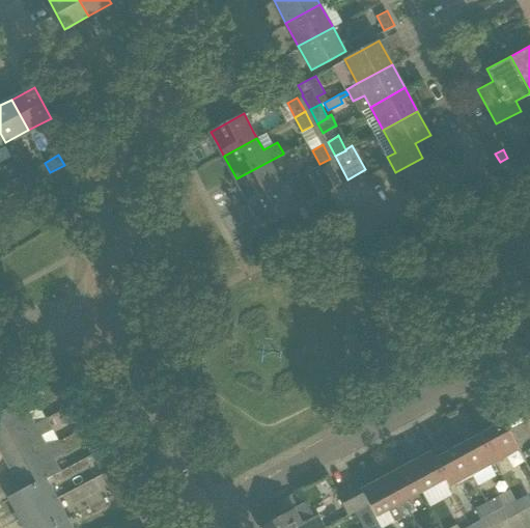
[(315,166),(329,190),(342,183),(330,159),(319,164),(315,166)]
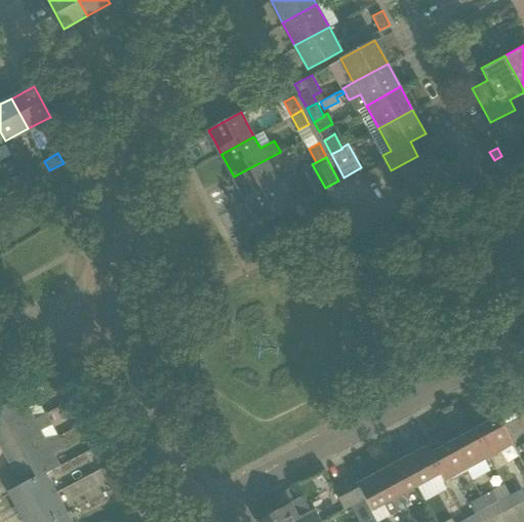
[(267,159),(234,176),(240,189),(246,199),(246,200),(280,182),(285,178),(284,177),(285,176),(280,167),(273,171),(267,159)]
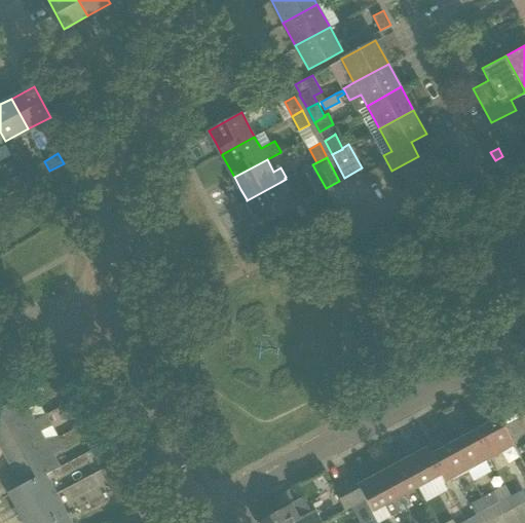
[(31,169),(36,179),(49,171),(44,161),(31,169)]
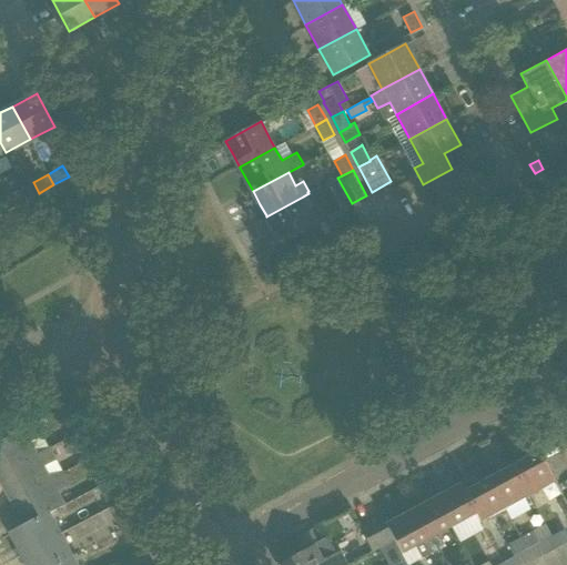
[(20,202),(14,192),(1,199),(8,210),(20,202)]
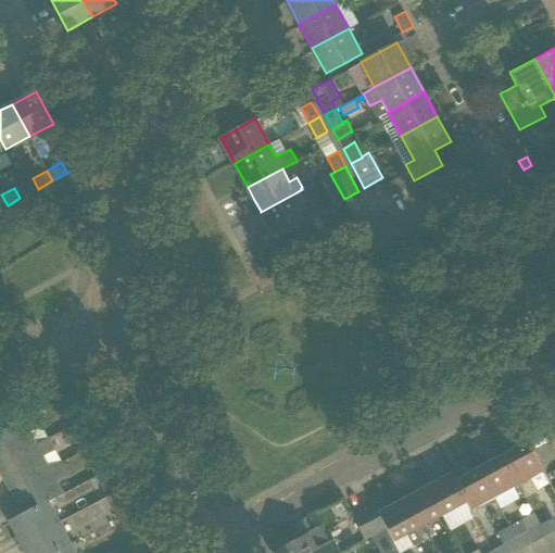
[(261,212),(259,213),(260,213),(266,225),(267,225),(274,236),(272,236),(272,237),(273,238),(277,235),(278,235),(286,250),(318,233),(297,192),(261,212)]
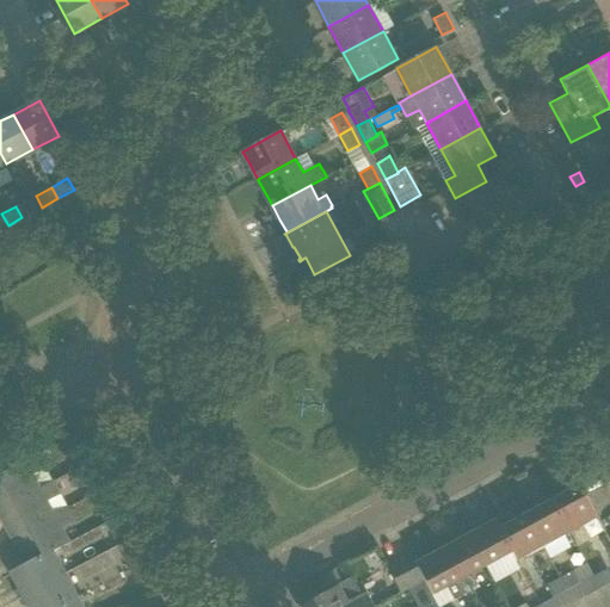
[(55,445),(42,452),(47,462),(60,454),(55,445)]
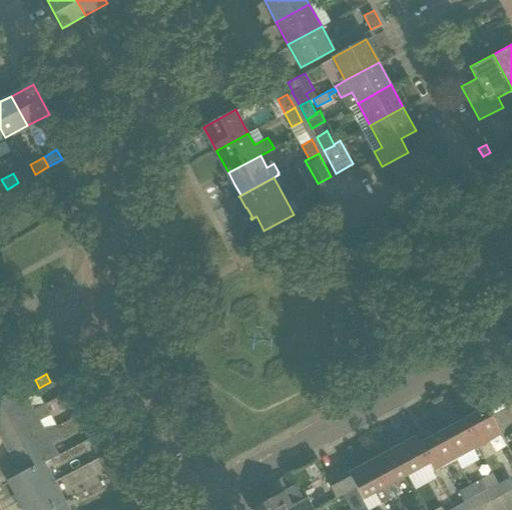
[(0,398),(0,427),(33,409),(26,397),(38,391),(32,381),(0,398)]
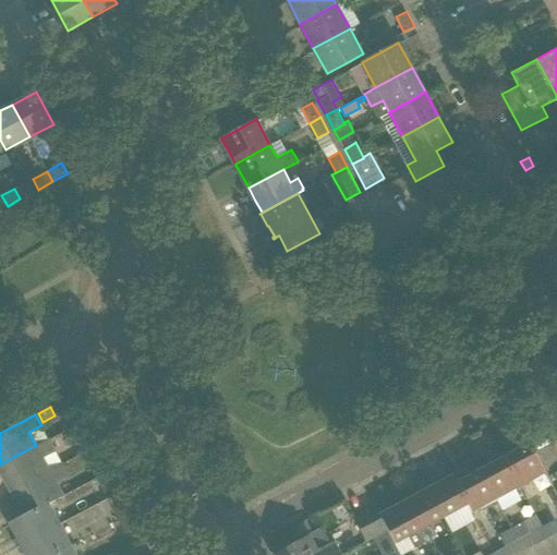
[(77,423),(61,431),(68,444),(83,436),(77,423)]
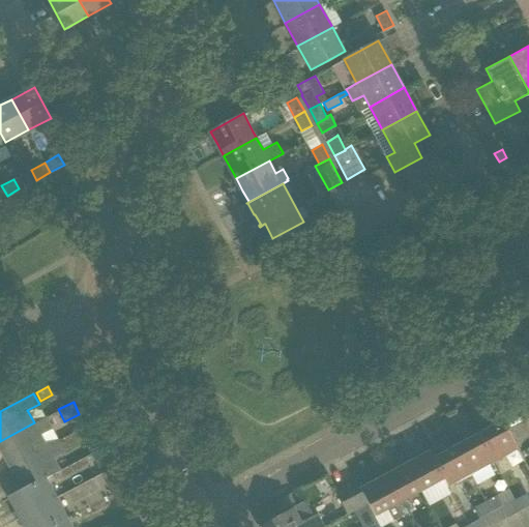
[(34,422),(0,441),(0,446),(10,466),(47,446),(40,434),(38,430),(42,428),(45,432),(52,428),(50,423),(46,416),(38,420),(34,422)]
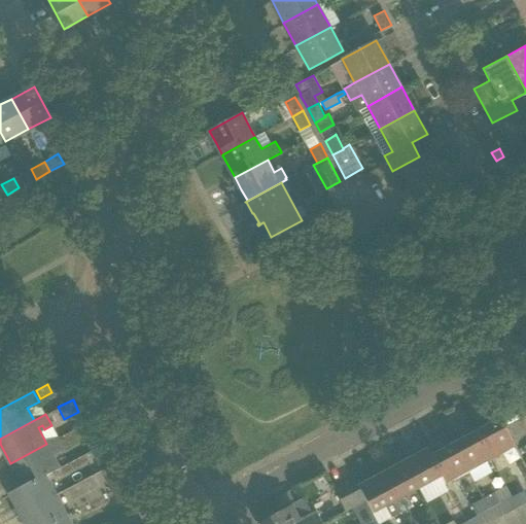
[(477,430),(491,458),(515,446),(499,418),(477,430)]
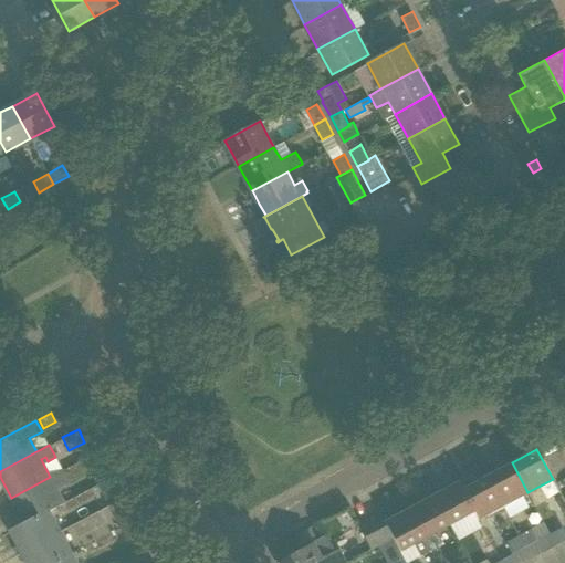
[(488,476),(503,506),(527,492),(512,462),(488,476)]
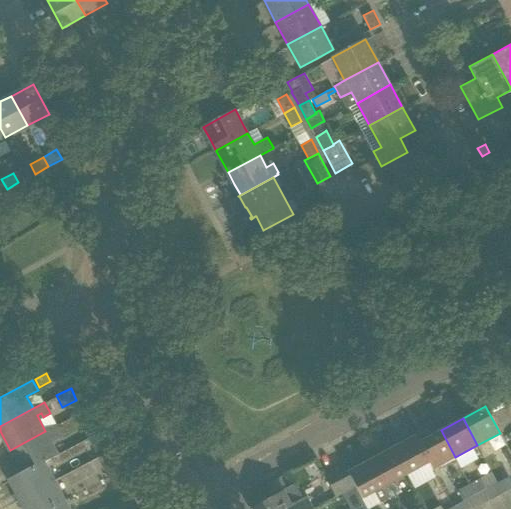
[(45,431),(10,450),(22,472),(43,460),(43,461),(57,454),(51,441),(49,438),(53,435),(55,439),(62,435),(60,432),(56,424),(45,431)]
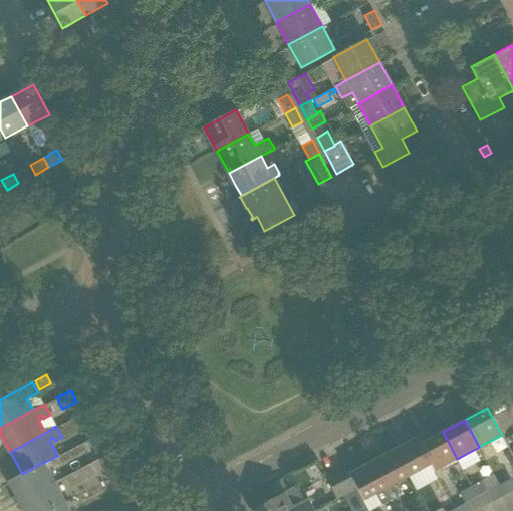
[(416,437),(435,471),(457,459),(443,432),(421,444),(417,436),(416,437)]
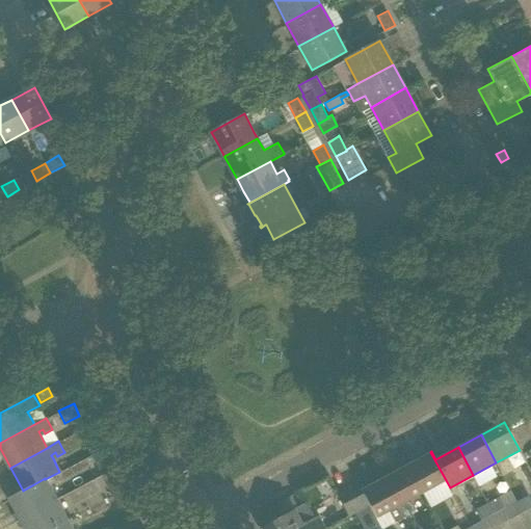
[(91,454),(99,469),(109,463),(102,449),(91,454)]
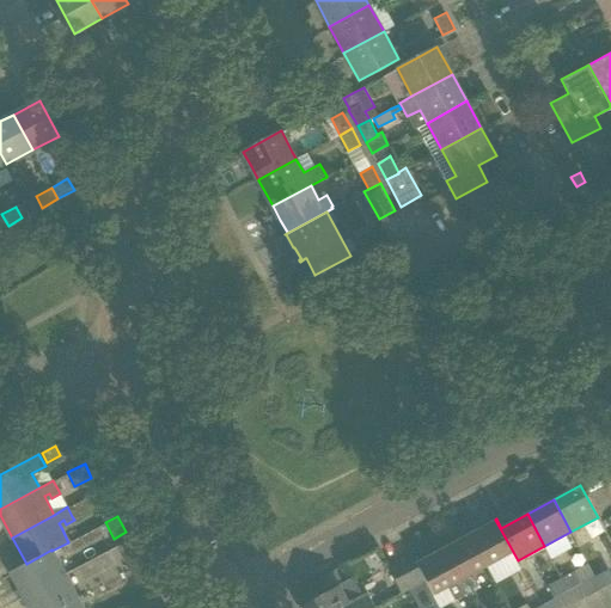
[(469,534),(487,565),(512,552),(517,562),(518,560),(495,520),(469,534)]
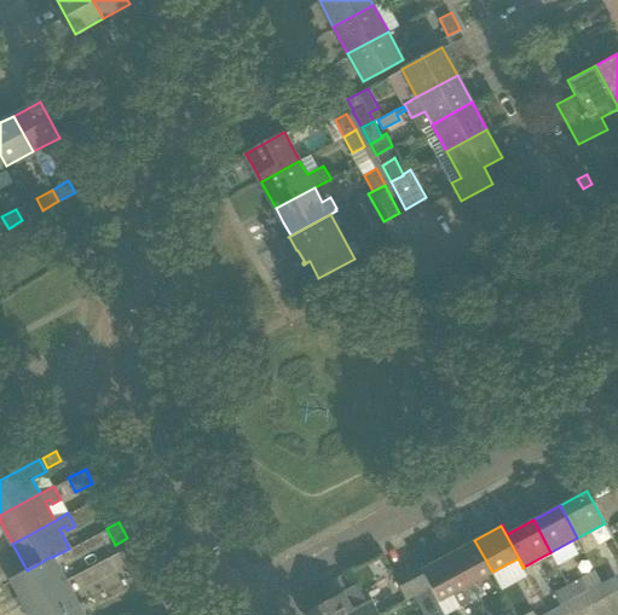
[(474,540),(448,555),(466,586),(472,582),(492,572),(474,540)]
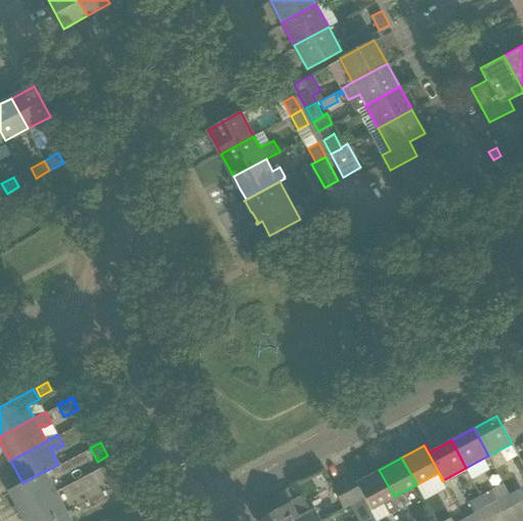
[(114,467),(103,472),(112,486),(121,481),(114,467)]
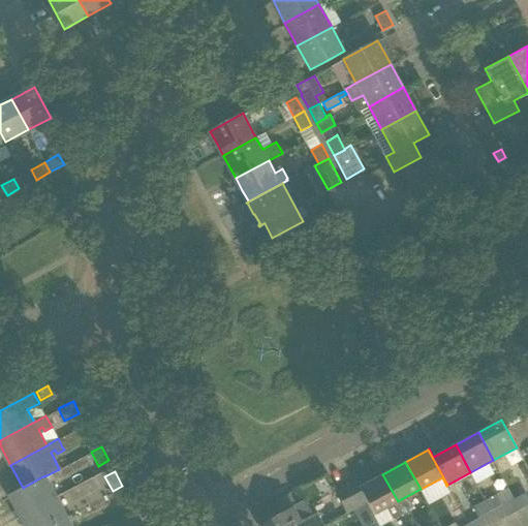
[(394,519),(404,514),(398,501),(382,474),(360,487),(367,501),(374,515),(387,506),(394,519)]
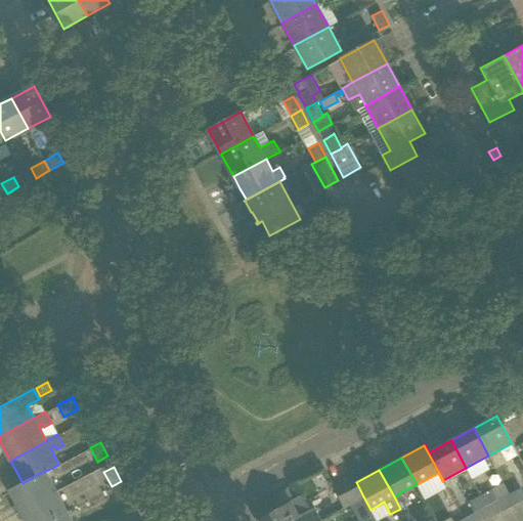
[(23,483),(8,490),(19,511),(55,491),(44,472),(44,471),(23,483)]
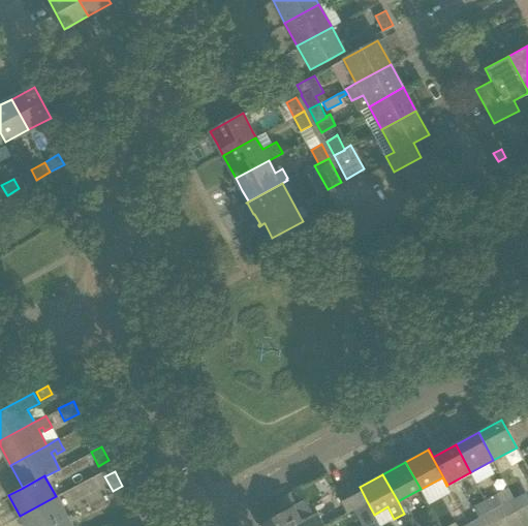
[(335,490),(347,512),(354,508),(367,501),(360,487),(353,490),(349,483),(335,490)]
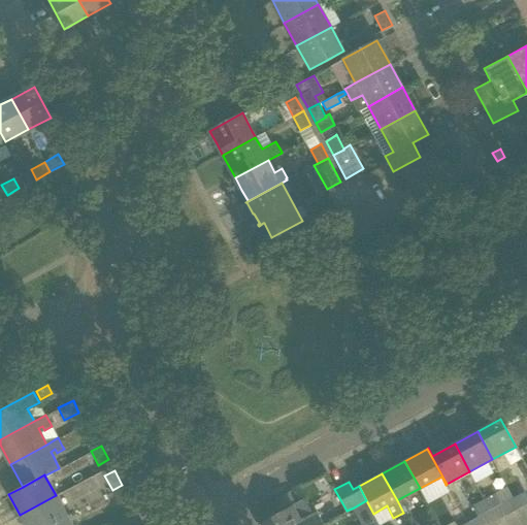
[(112,490),(119,503),(129,498),(122,485),(112,490)]
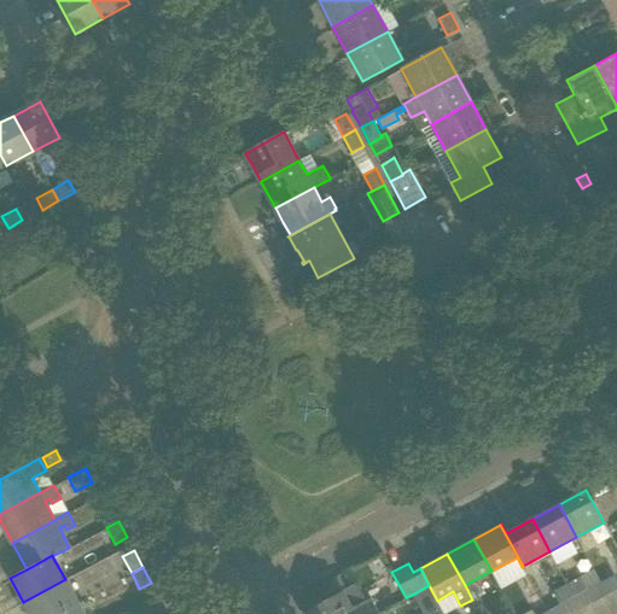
[(307,612),(308,613),(374,613),(377,613),(368,600),(366,602),(355,582),(347,586),(339,573),(322,582),(332,598),(307,612)]
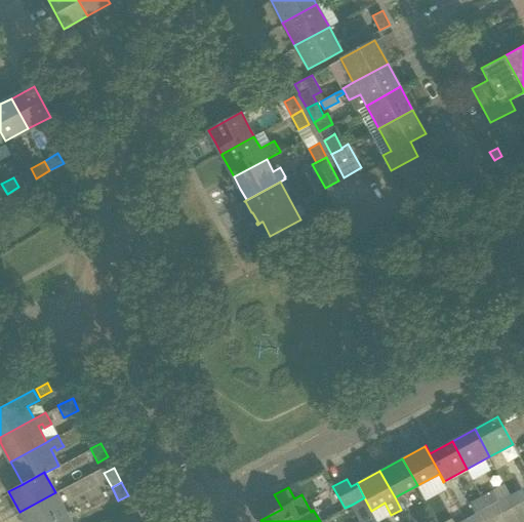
[(510,494),(516,505),(523,499),(523,490),(522,487),(510,494)]
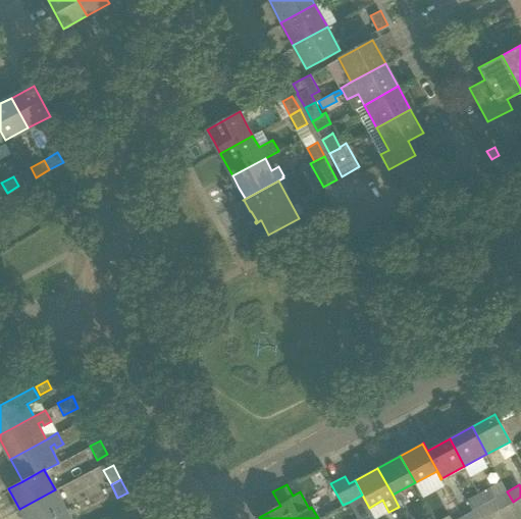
[(19,509),(24,518),(47,518),(65,509),(55,489),(19,509)]
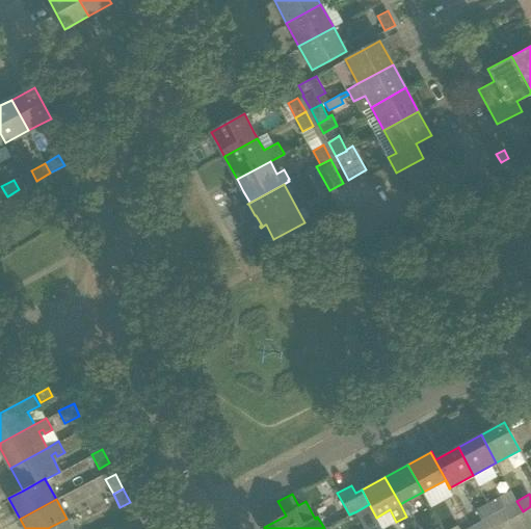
[(504,507),(510,518),(523,511),(516,501),(504,507)]
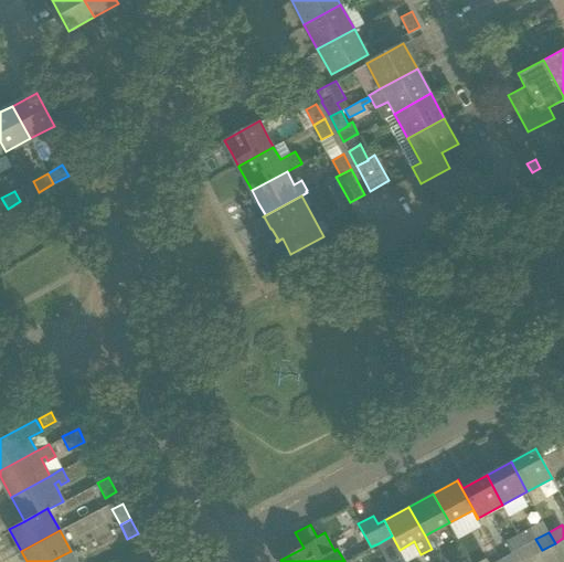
[(51,561),(76,561),(71,551),(51,561)]
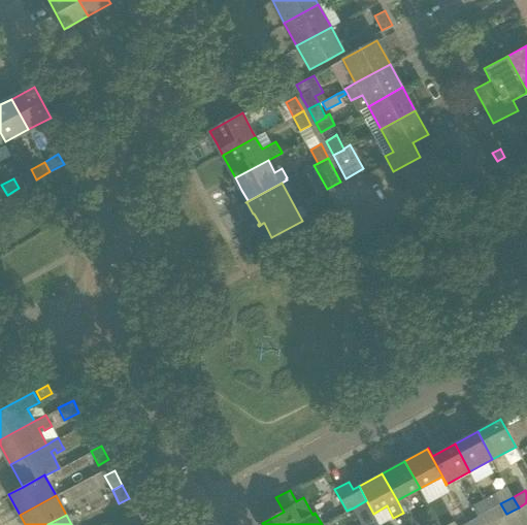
[(467,522),(468,524),(484,524),(479,515),(467,522)]
